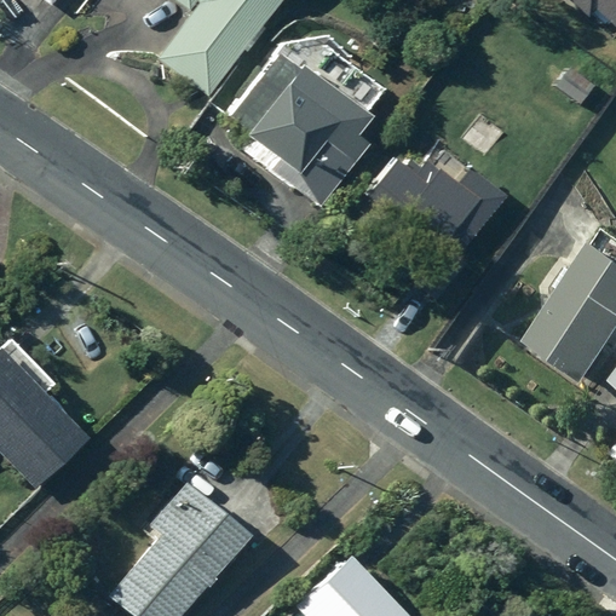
[(172,0),(189,13),(197,3),(201,6),(161,57),(209,96),(285,0),(172,0)]
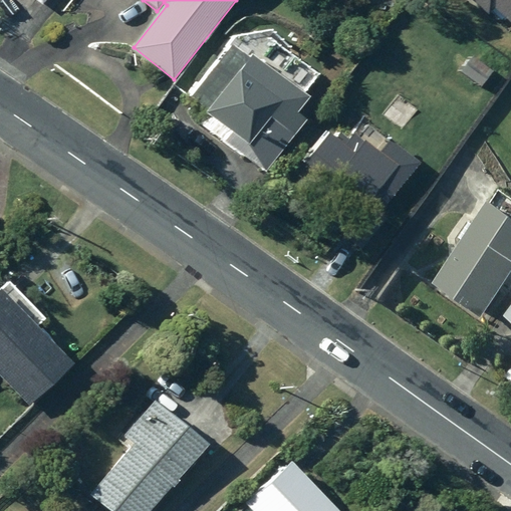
[(471,0),(487,14),(494,7),(510,22),(510,0),(471,0)]
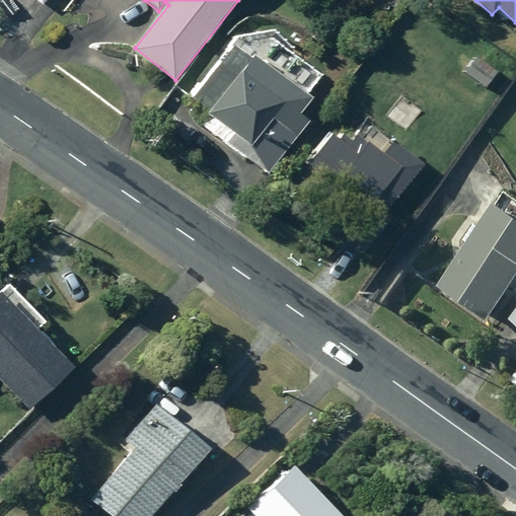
[(192,99),(209,113),(201,124),(270,173),(306,123),(298,117),(309,100),(250,58),(248,61),(229,48),(192,99)]
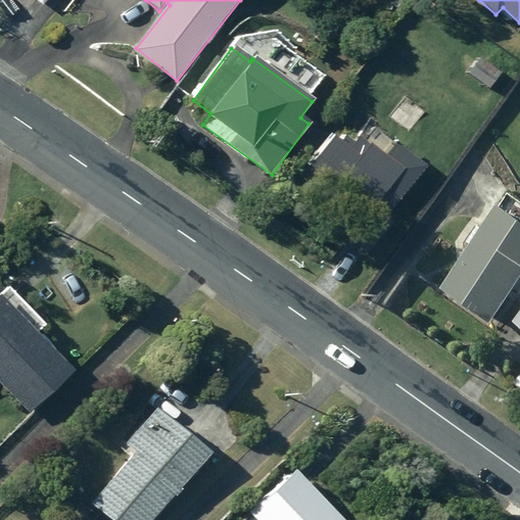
[(482,57),(470,75),(490,90),(503,72),(482,57)]
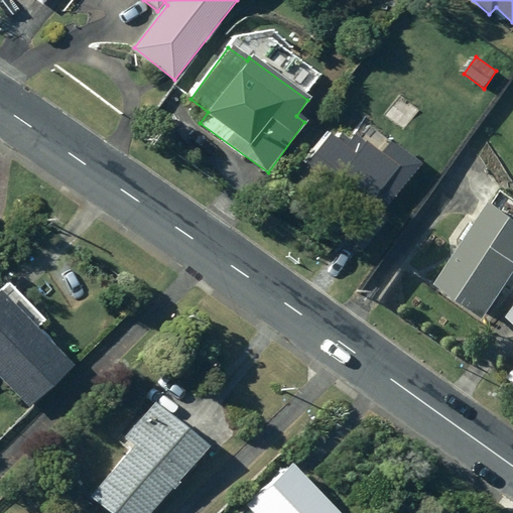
[(419,108),(395,90),(379,111),(403,130),(419,108)]
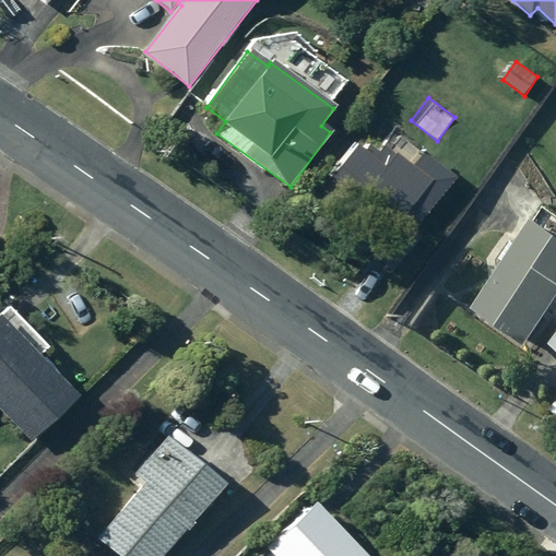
[(334,167),(338,168),(330,179),(395,229),(405,217),(418,227),(456,179),(424,155),(413,169),(386,148),(380,155),(370,148),(367,152),(354,142),(334,167)]
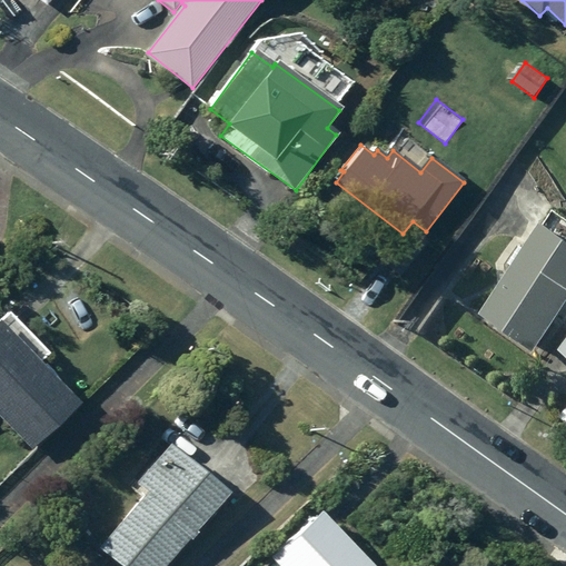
[(409,230),(398,245),(410,254),(420,239),(409,230)]
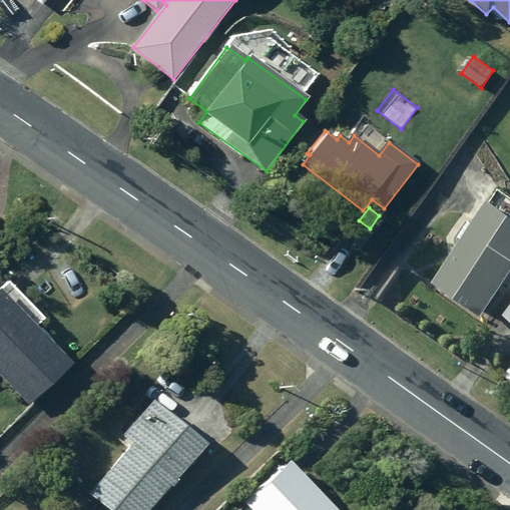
[(509,214),(502,208),(443,288),(490,323),(509,296),(509,214)]
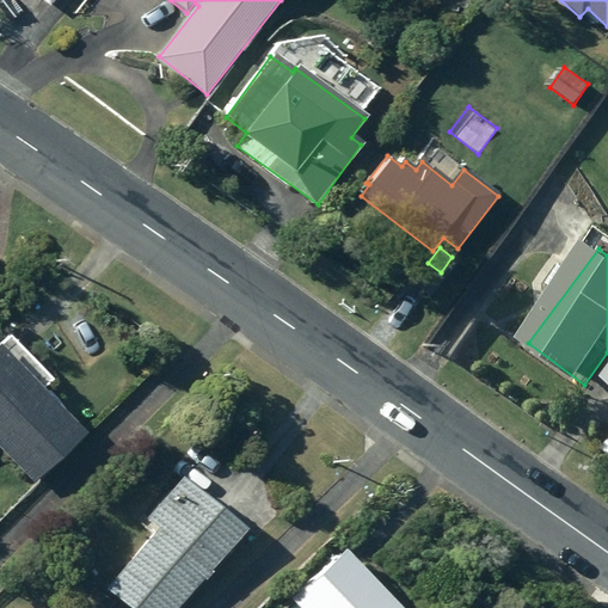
[(0,338),(0,442),(36,479),(87,428),(45,385),(54,376),(10,332),(1,341),(0,338)]
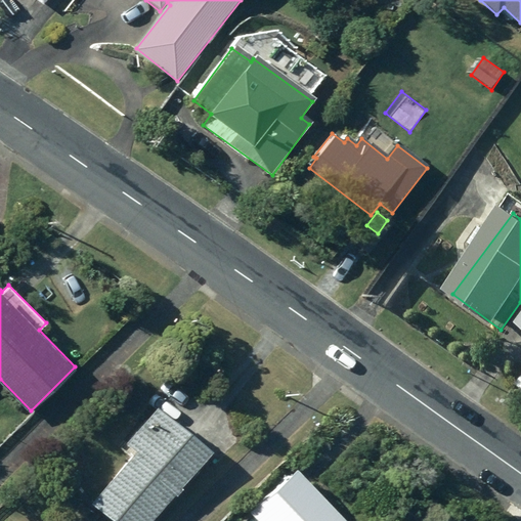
[(125,441),(135,449),(93,502),(117,520),(149,520),(210,448),(156,404),(125,441)]
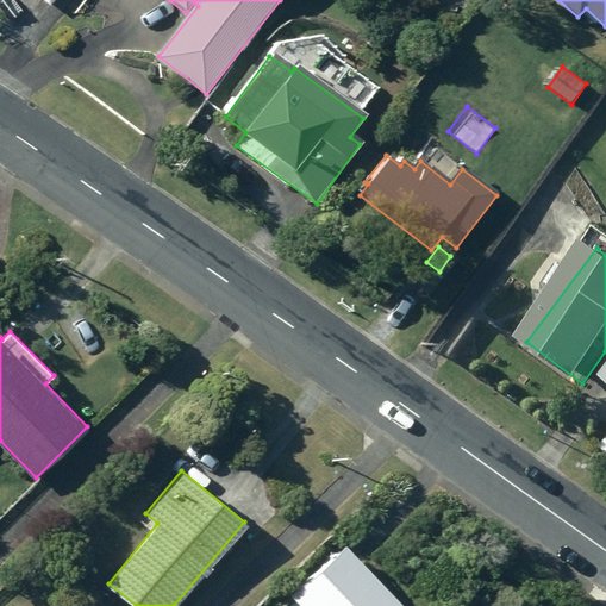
[(404,605),(342,543),(292,592),(305,605),(404,605)]
